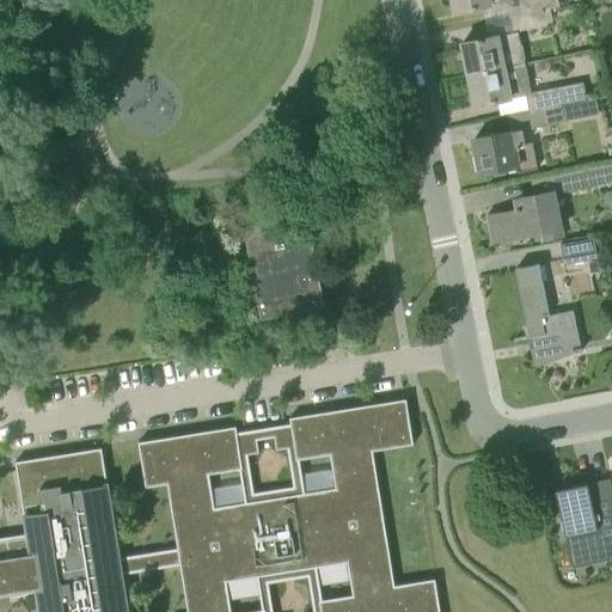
[(519,0),(513,1),(513,0),(452,0),(456,12),(491,5),(506,2),(509,17),(544,10),(560,7),(557,0),(519,0)]
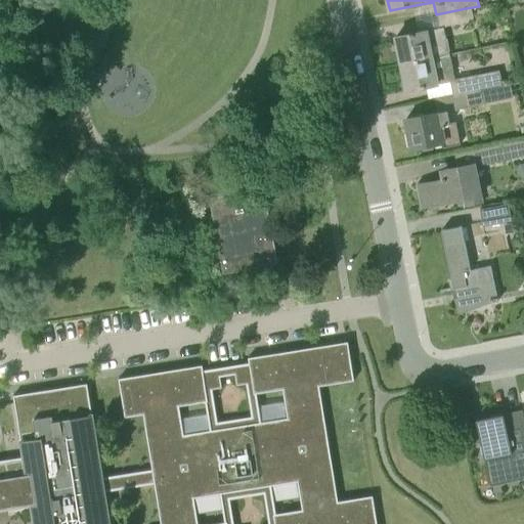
[(466,8),(436,14),(439,29),(427,31),(396,37),(401,63),(449,53),(443,27),(469,22),(466,8)]
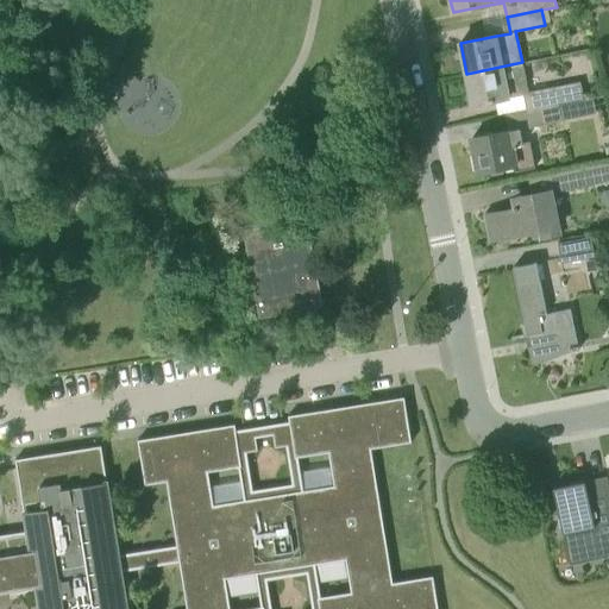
[(526,111),(583,99),(581,82),(528,93),(522,62),(466,74),(473,105),(508,96),(522,95),(526,111)]
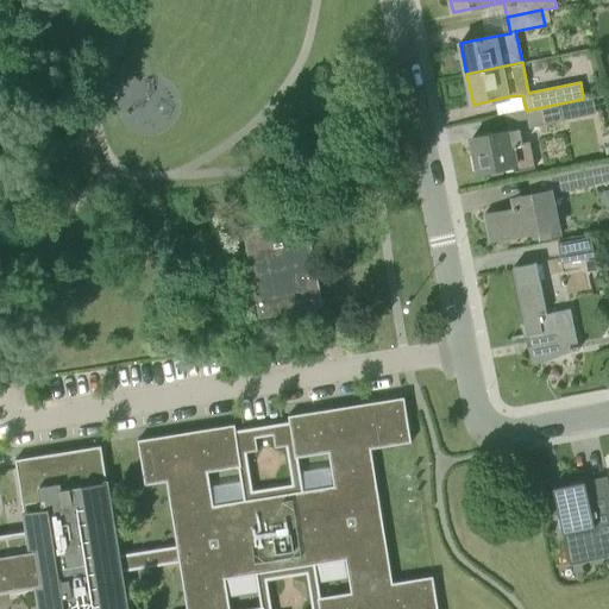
[(583,99),(526,111),(527,111),(504,115),(509,131),(472,138),(478,173),(514,165),(516,171),(534,168),(534,165),(547,163),(544,142),(529,144),(529,143),(523,143),(521,131),(563,123),(559,105),(584,100),(583,99)]
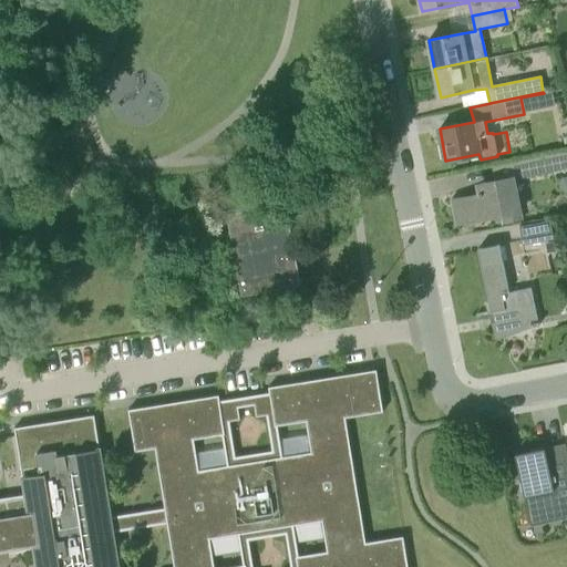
[(460,224),(521,209),(515,179),(566,168),(566,151),(492,166),(494,179),(483,182),(477,188),(478,193),(454,198),(460,224)]
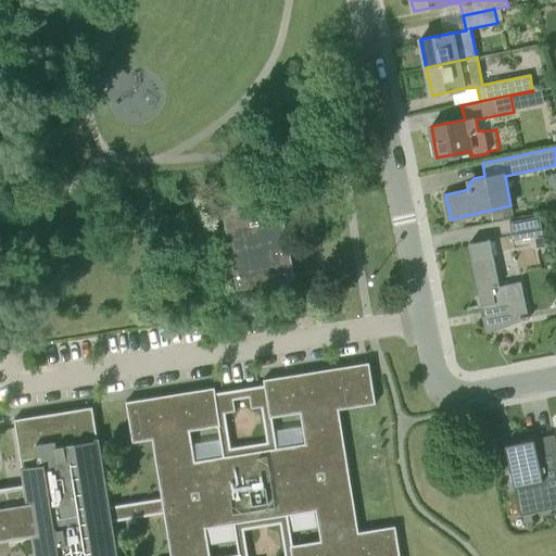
[(237,290),(269,283),(295,279),(287,234),(280,199),(222,210),(237,290)]
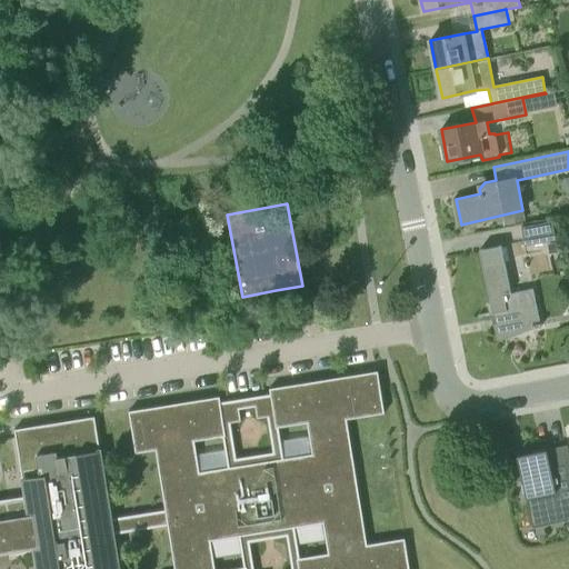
[(551,221),(520,227),(525,246),(556,240),(551,221)]
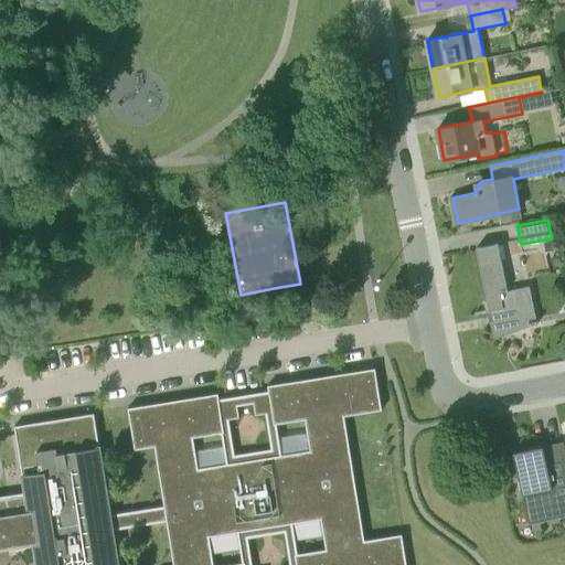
[(553,242),(544,243),(545,252),(554,251),(553,242)]
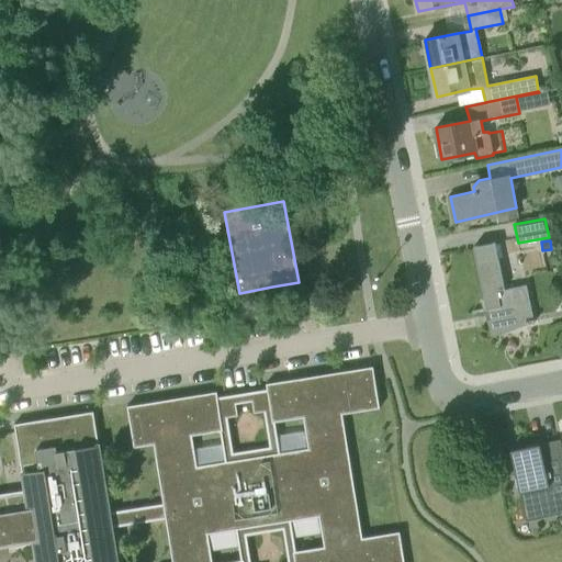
[(505,289),(495,243),(473,247),(486,310),(493,308),(496,328),(526,322),(526,324),(535,322),(527,284),(505,289)]
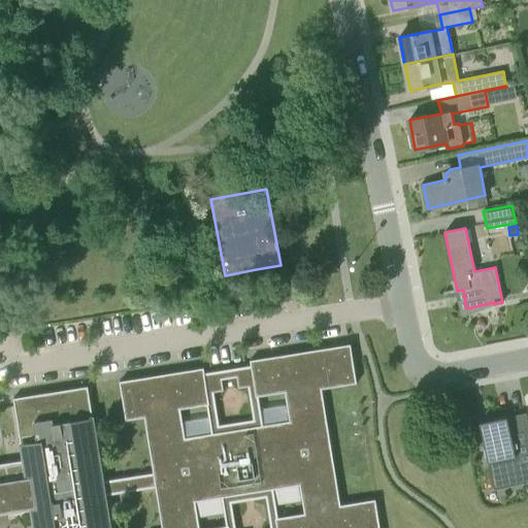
[(287,301),(301,298),(302,298),(300,288),(286,290),(287,301)]
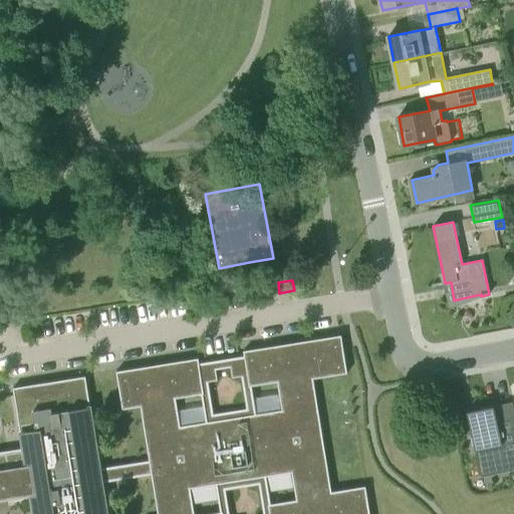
[(149,459),(100,467),(85,376),(14,389),(23,449),(0,452),(0,499),(31,494),(33,513),(107,513),(102,483),(152,475),(158,513),(369,513),(365,487),(331,492),(313,379),(347,374),(341,335),(243,351),(244,357),(199,364),(199,358),(116,371),(122,410),(141,407),(149,459)]
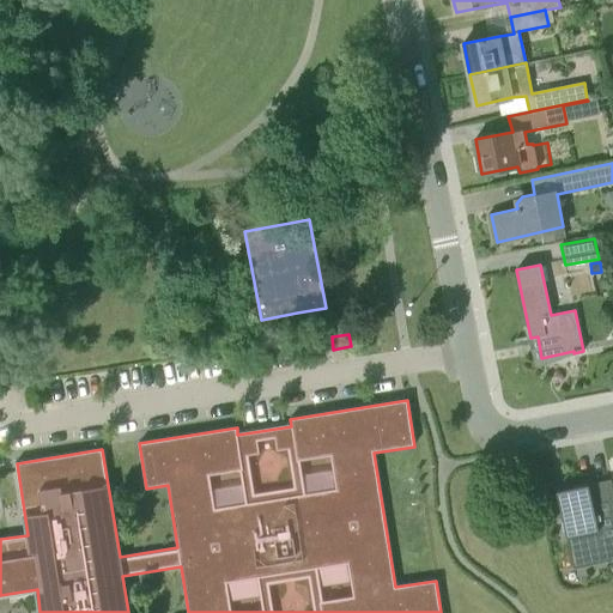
[(612,486),(612,479),(558,491),(572,559),(596,554),(598,563),(612,559),(612,486)]
